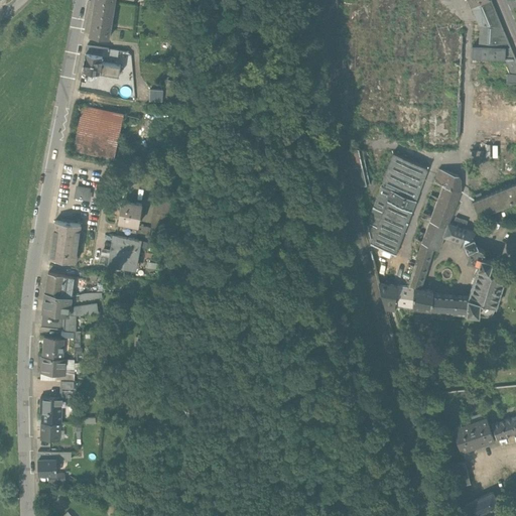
[(114,2),(98,0),(95,0),(90,35),(108,38),(110,30),(109,30),(114,2)]
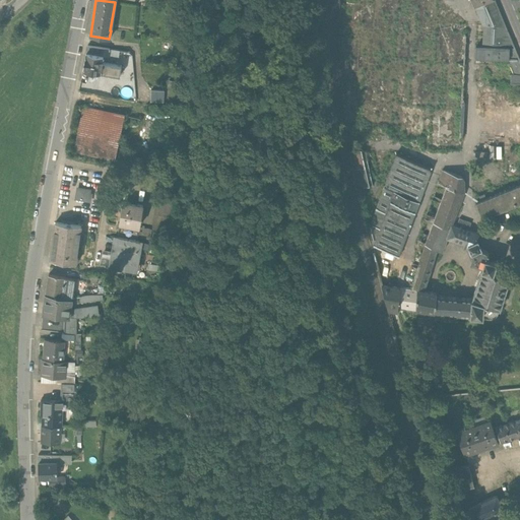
[(495,0),(489,0),(474,6),(482,25),(476,25),(476,43),(514,45),(495,0)]
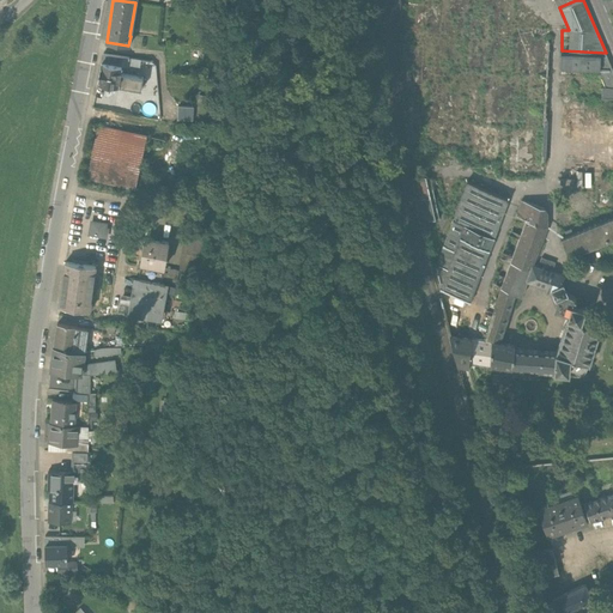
[(131,56),(105,53),(101,80),(145,89),(147,74),(128,72),(131,56)]
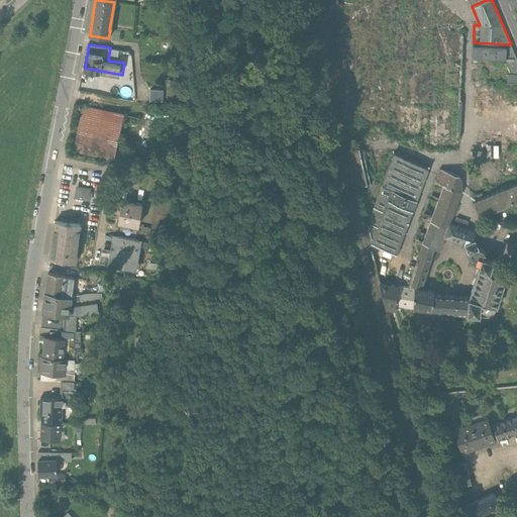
[(516,59),(512,47),(473,46),(473,65),(499,66),(499,60),(507,60),(513,74),(508,74),(507,84),(516,84),(516,59)]
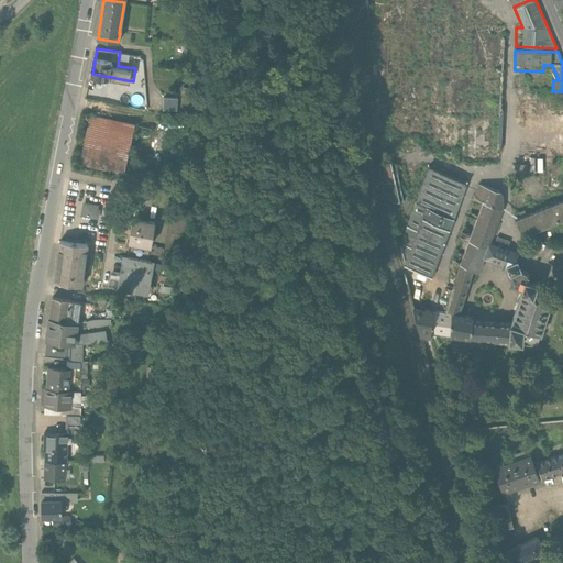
[(178,110),(178,96),(163,96),(162,109),(178,110)]
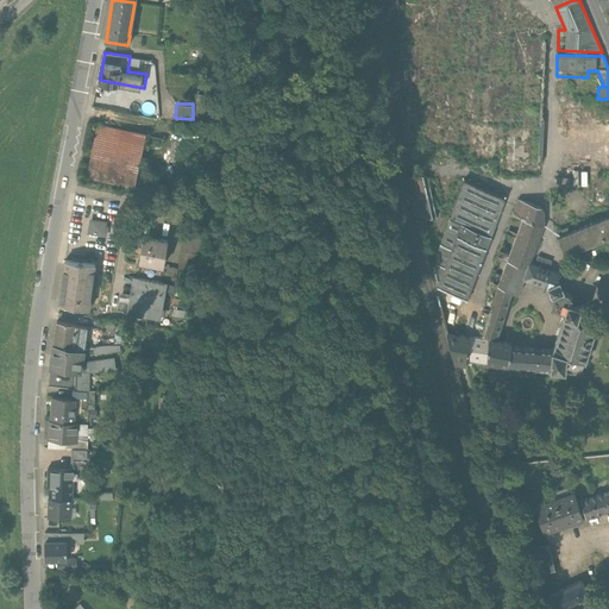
[(145,136),(98,125),(86,177),(135,188),(145,136)]
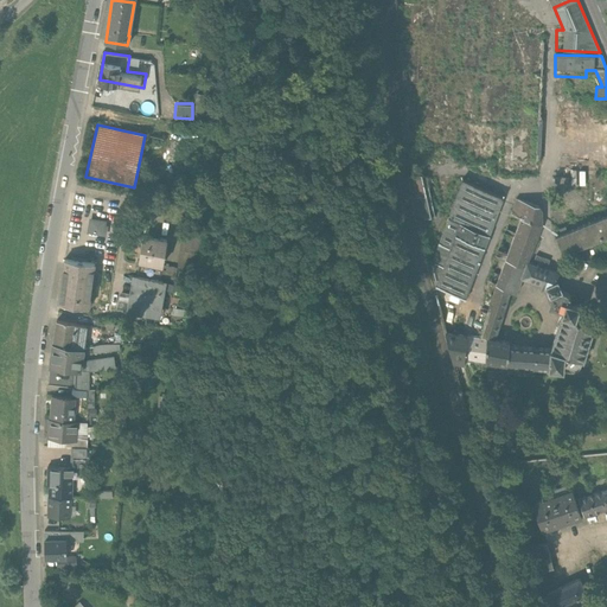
[(504,197),(462,181),(439,249),(433,266),(427,263),(446,338),(453,338),(455,331),(465,302),(504,197)]
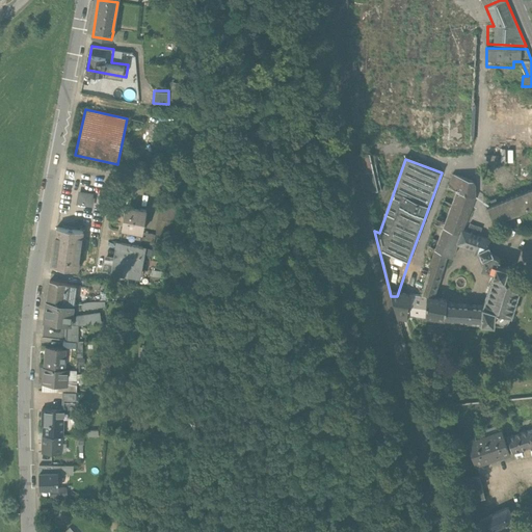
[(473,180),(453,174),(448,187),(457,190),(475,196),(474,183),(473,180)]
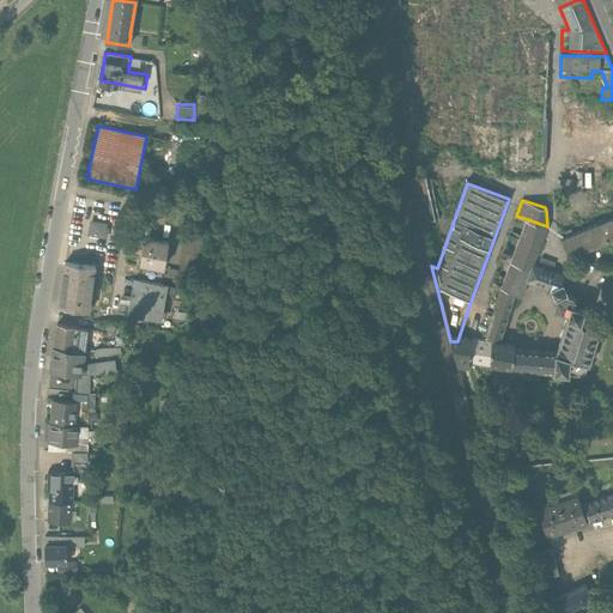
[(612,217),(607,220),(606,218),(600,220),(601,223),(574,234),(571,229),(565,231),(566,236),(560,238),(569,258),(612,238),(612,217)]
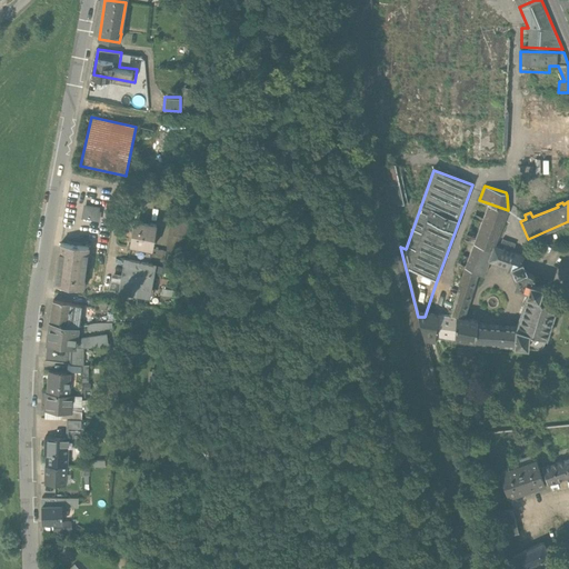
[(450,318),(438,318),(436,338),(456,340),(458,317),(465,319),(478,273),(483,276),(489,260),(512,270),(520,285),(519,288),(529,291),(528,296),(539,299),(543,287),(535,285),(535,277),(527,272),(522,263),(525,258),(512,252),(495,246),(498,238),(508,210),(489,203),(482,221),(472,218),(460,251),(470,255),(466,267),(459,291),(450,318)]
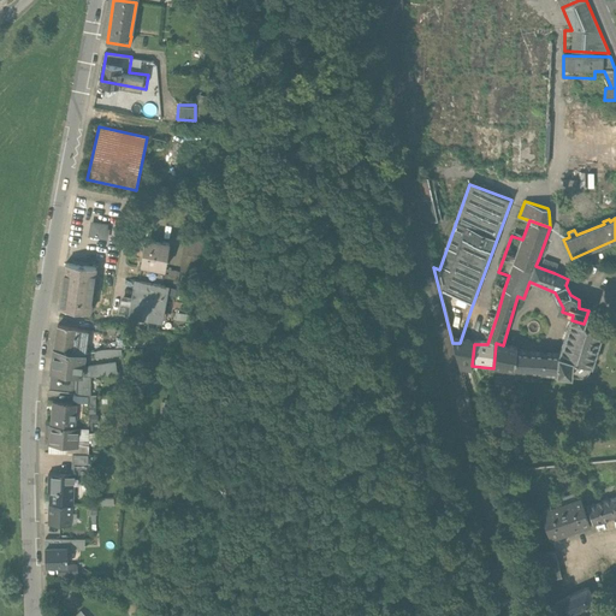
[(102,225),(93,223),(90,235),(107,237),(108,230),(102,229),(102,225)]
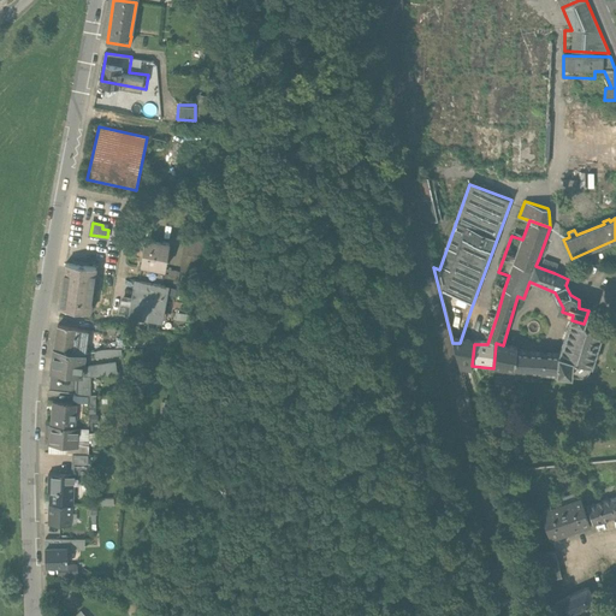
[(169,244),(146,241),(141,265),(164,270),(169,244)]
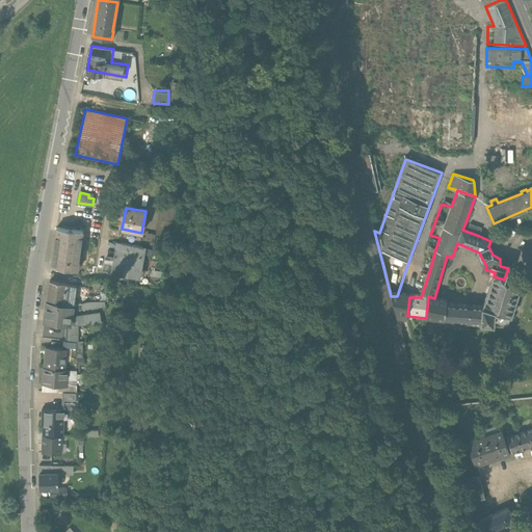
[(481,229),(466,222),(462,230),(479,236),(481,229)]
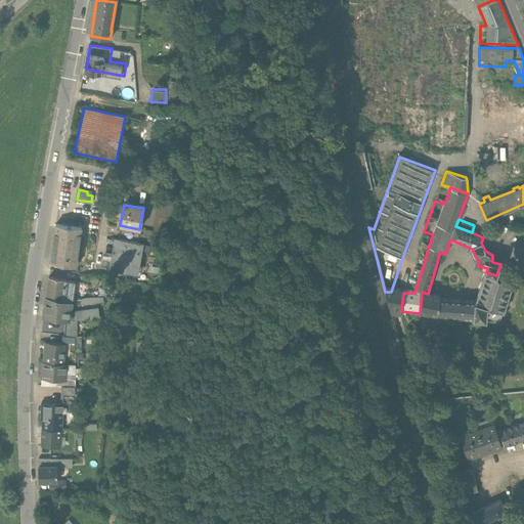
[(85,228),(56,224),(51,262),(80,266),(85,228)]
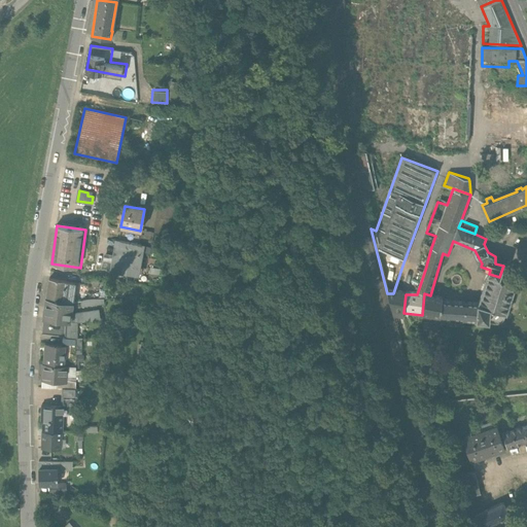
[(142,245),(117,240),(111,272),(136,277),(142,245)]
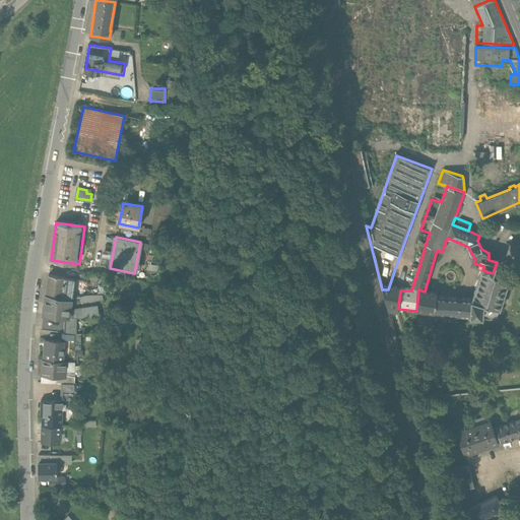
[(390,283),(411,290),(419,266),(398,259),(390,283)]
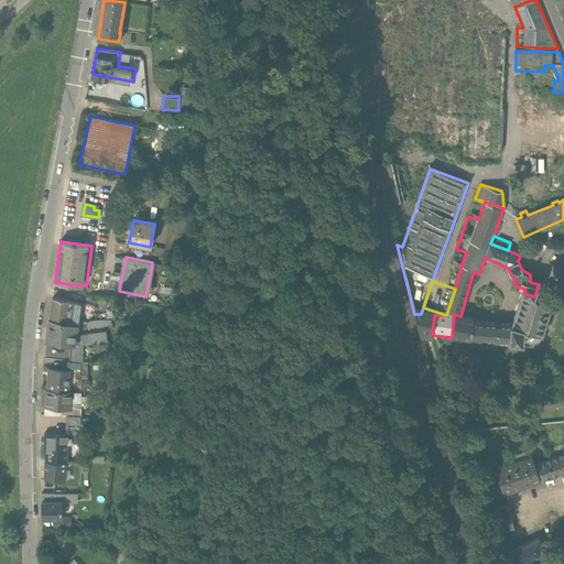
[(512,325),(508,324),(507,342),(511,343),(511,342),(525,344),(529,345),(533,345),(537,343),(539,339),(541,335),(542,335),(552,302),(534,296),(523,293),(522,293),(512,325)]
